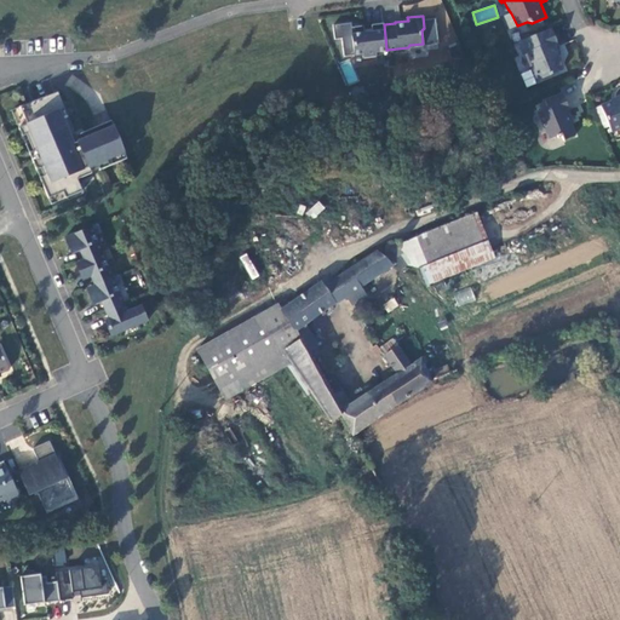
[(384,24),(383,21),(371,22),(372,28),(363,29),(362,23),(350,24),(354,52),(362,51),(362,55),(375,53),(375,50),(386,49),(384,24)]
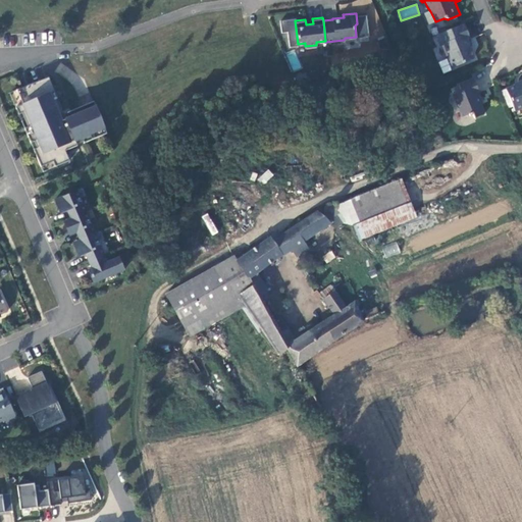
[(470,37),(464,22),(436,33),(440,43),(445,42),(449,53),(448,55),(450,62),(454,65),(474,57),(468,45),(470,44),(467,37),(470,37)]
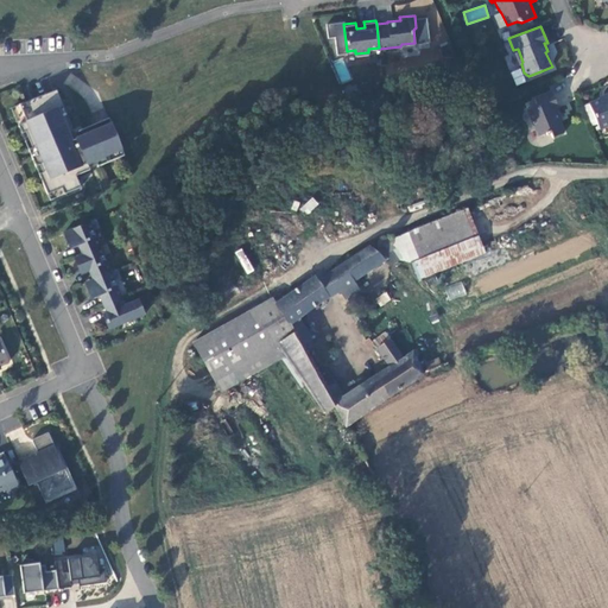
[(341,82),(350,80),(343,61),(335,64),(341,82)]
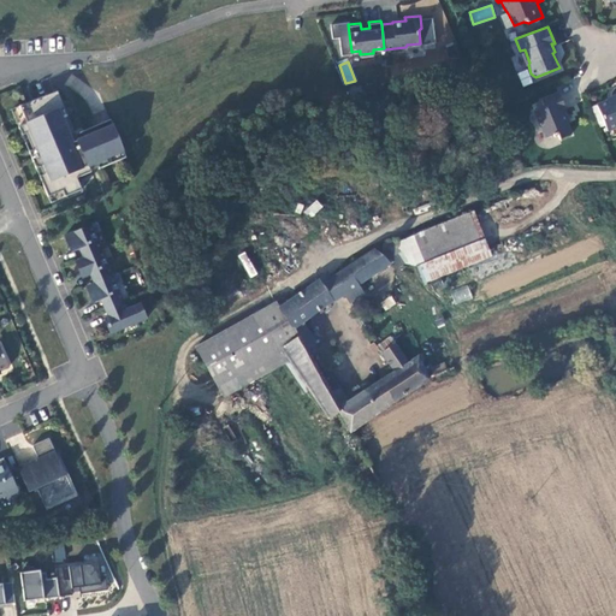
[(615,84),(605,89),(609,96),(615,93),(615,84)]
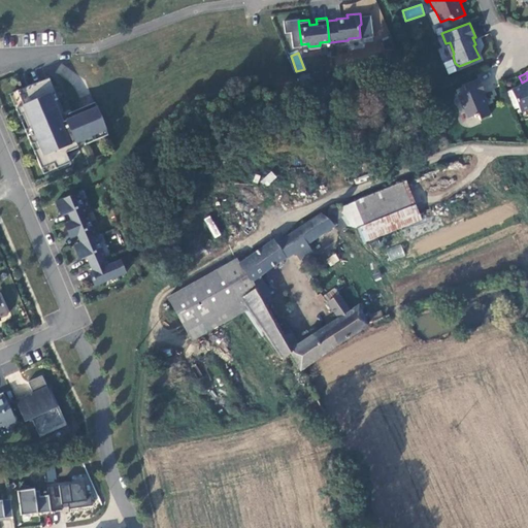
[(479,78),(464,84),(467,91),(458,95),(467,118),(477,113),(480,119),(490,114),(485,101),(487,100),(479,78)]
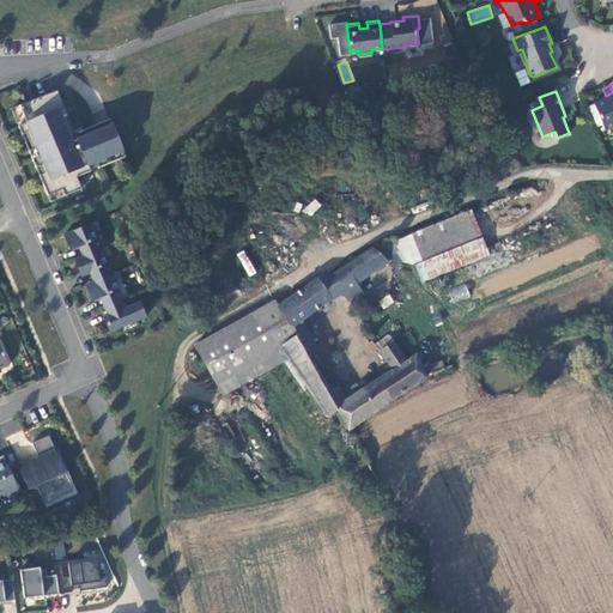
[(55,92),(17,107),(24,125),(16,128),(19,137),(23,134),(30,151),(26,152),(34,170),(37,168),(41,175),(36,177),(46,198),(60,192),(62,198),(79,190),(74,178),(77,178),(74,171),(86,167),(71,132),(55,92)]
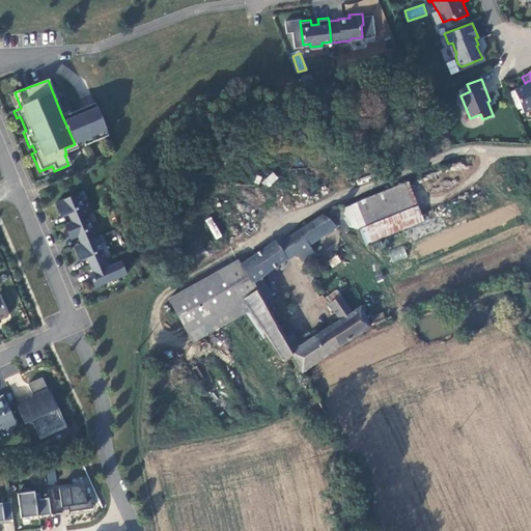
[(530,109),(530,81),(529,82),(530,84),(514,90),(523,112),(530,109)]
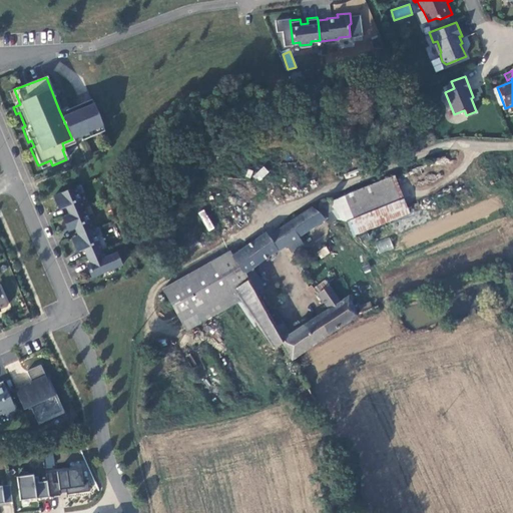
[(79,106),(67,110),(78,137),(100,127),(92,106),(81,110),(79,106)]
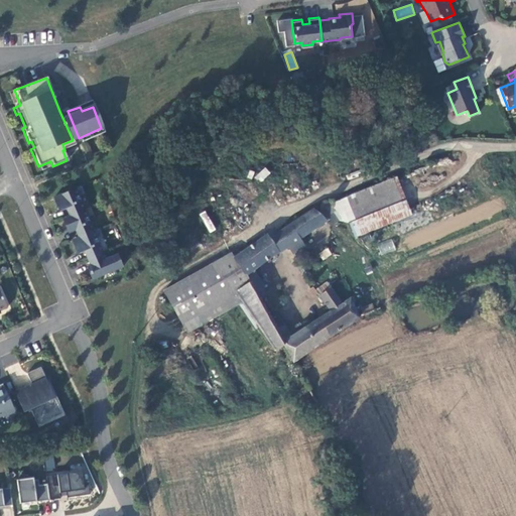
[(67,108),(59,111),(73,140),(79,138),(68,111),(67,108)]
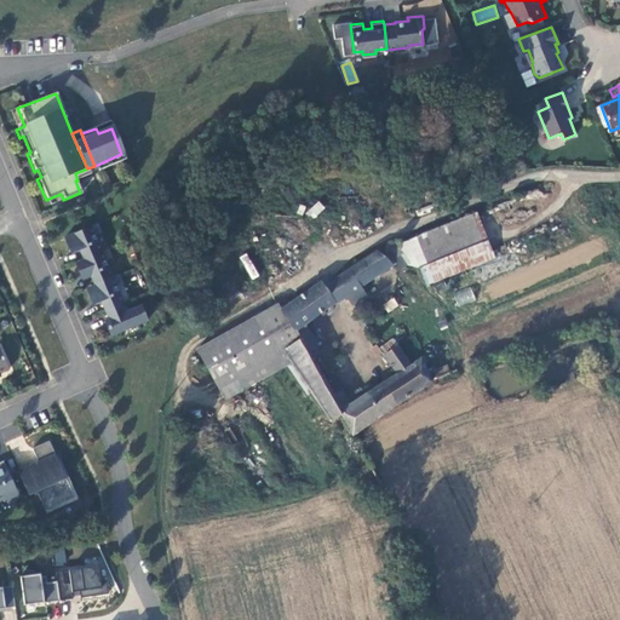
[(314,218),(325,207),(317,201),(306,212),(314,218)]
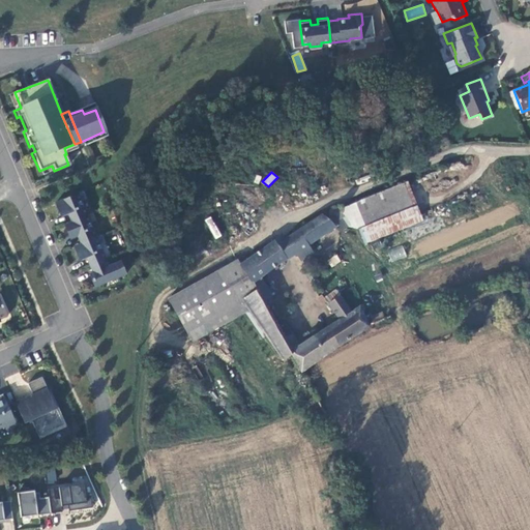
[(365,244),(422,222),(406,182),(341,209),(341,215),(342,219),(346,228),(355,230),(359,229),(365,244)]
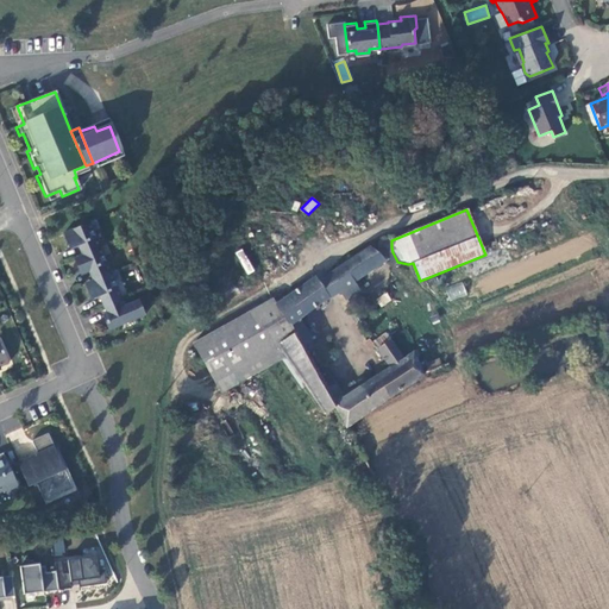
[(95,220),(62,233),(68,246),(76,243),(81,256),(99,249),(92,232),(99,228),(95,220)]
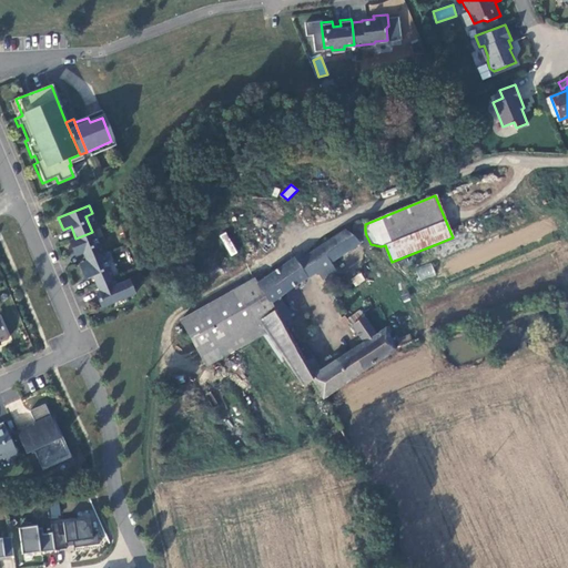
[(75,239),(68,242),(73,253),(81,250),(85,262),(102,255),(95,240),(102,236),(99,229),(92,232),(75,239)]
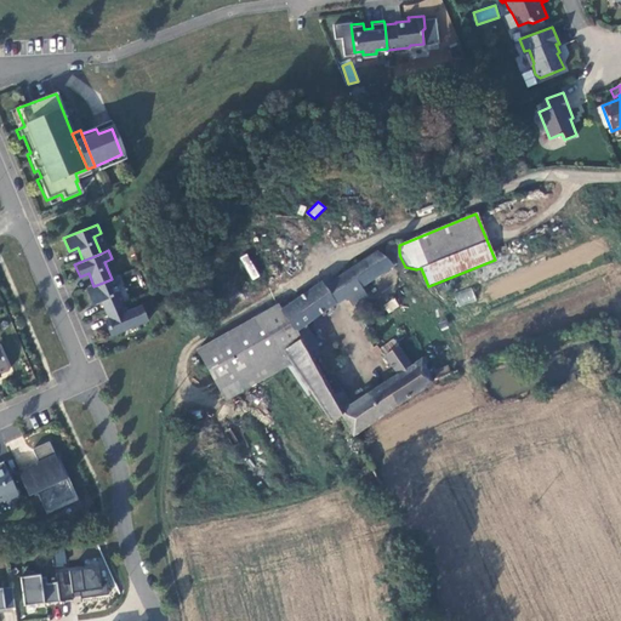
[(248,252),(239,257),(252,280),(260,275),(248,252)]
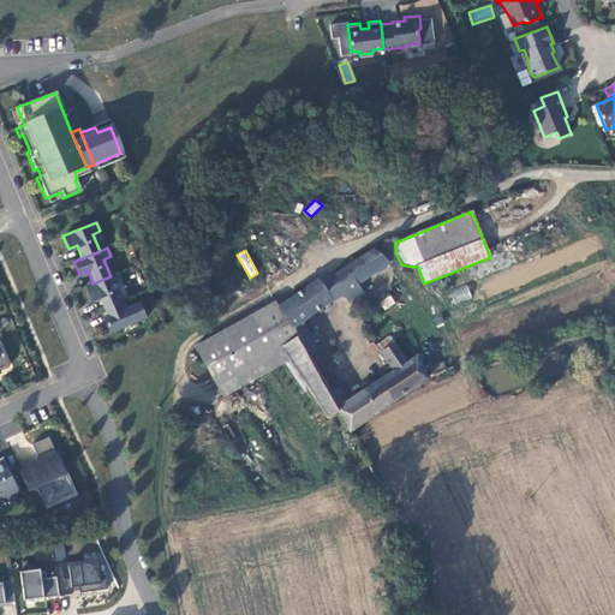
[(387,266),(371,250),(327,278),(340,296),(347,304),(362,294),(356,286),(387,266)]
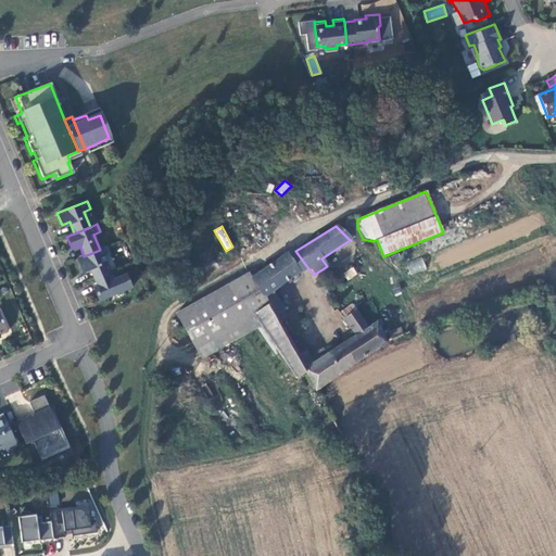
[(84,256),(76,260),(81,270),(89,267),(93,279),(110,273),(103,257),(110,254),(106,247),(100,250),(84,256)]
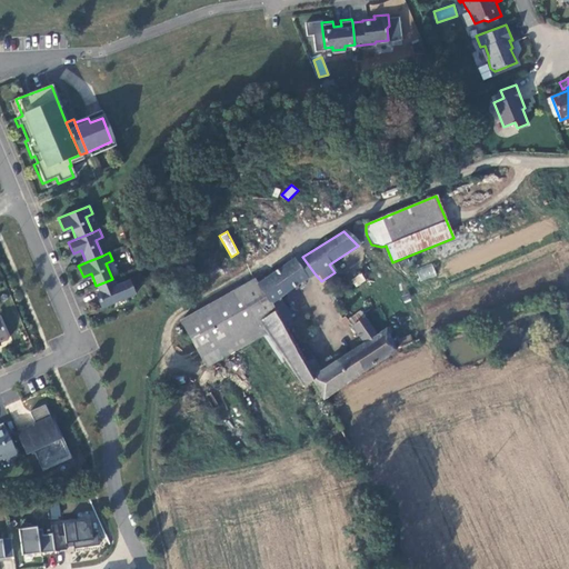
[(306,280),(315,273),(302,257),(293,261),(306,280)]
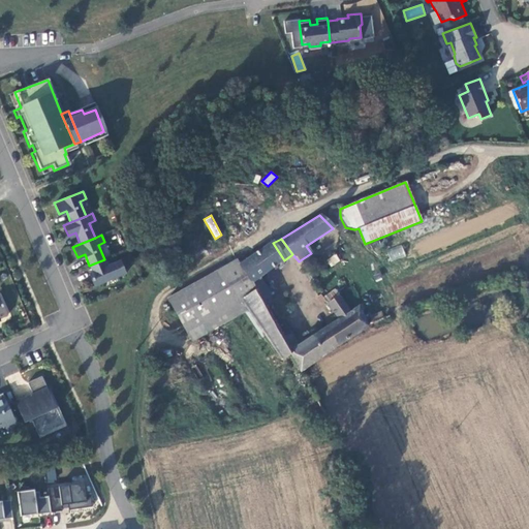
[(271,240),(237,263),(247,282),(252,283),(284,260),(273,243),(271,240)]
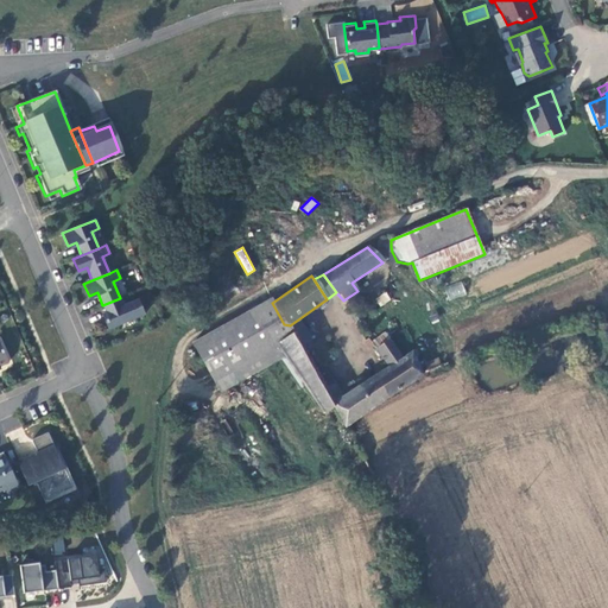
[(444,289),(450,301),(467,293),(461,282),(444,289)]
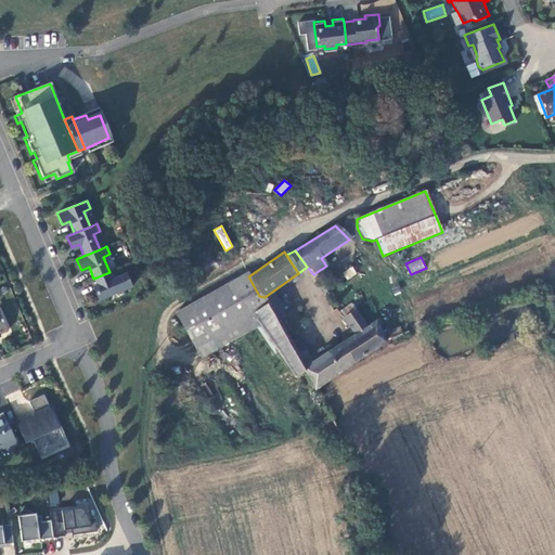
[(353,268),(343,271),(346,280),(357,275),(353,268)]
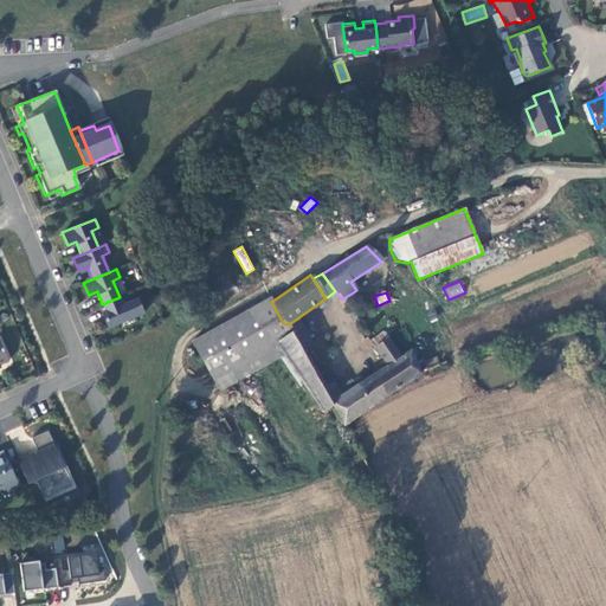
[(120,297),(102,304),(107,317),(103,318),(108,329),(143,315),(136,300),(123,305),(120,297)]
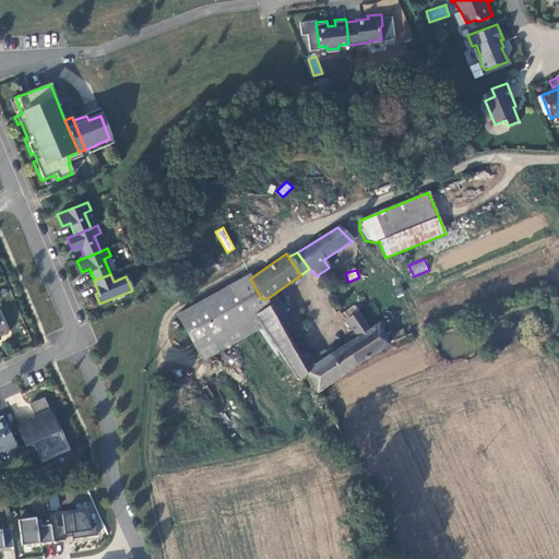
[(262,329),(253,314),(270,307),(266,299),(261,298),(250,278),(248,275),(176,316),(202,361),(262,329)]
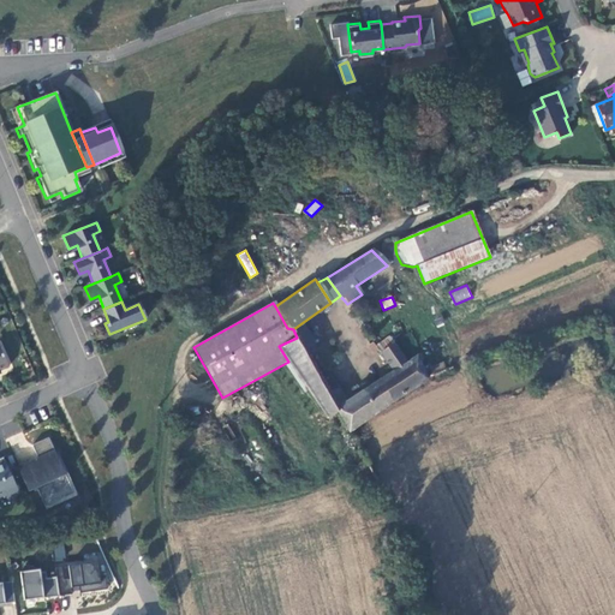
[(328,388),(297,338),(279,346),(288,362),(323,419),(333,412),(346,433),(427,382),(416,353),(405,360),(393,344),(378,351),(392,371),(347,399),(338,383),(328,388)]
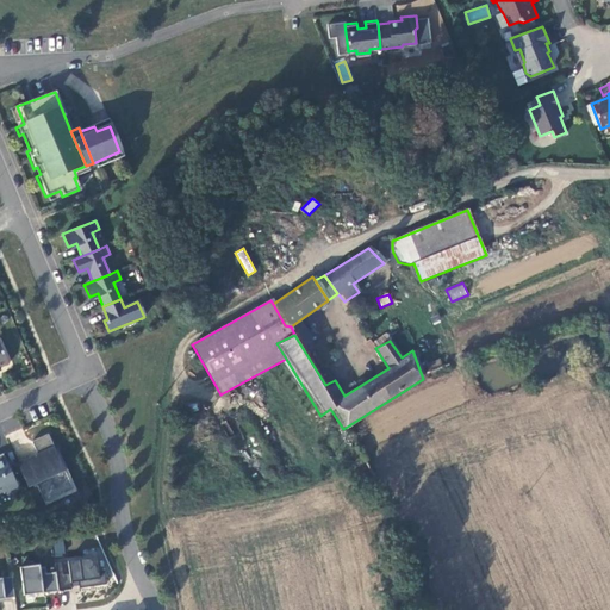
[(0,342),(0,368),(10,365),(0,342)]
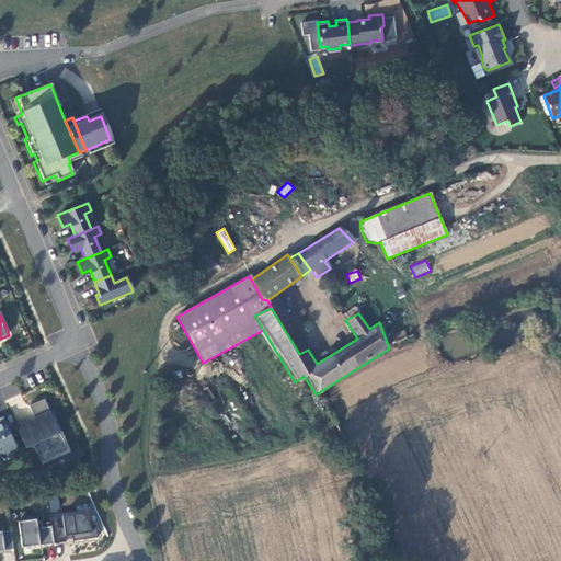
[(49,412),(44,399),(29,407),(34,418),(15,426),(25,449),(33,445),(42,465),(70,451),(52,412),(49,412)]
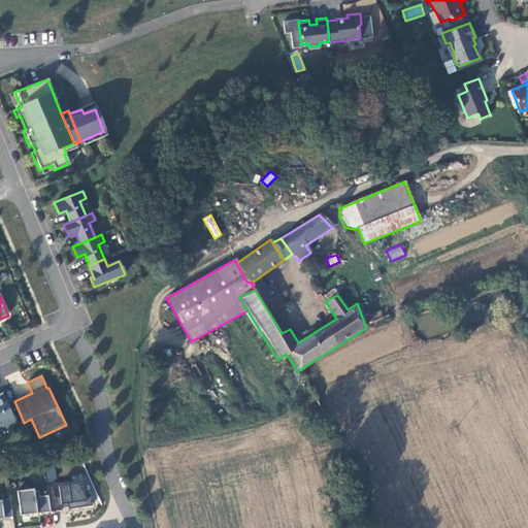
[(5,428),(17,423),(2,393),(0,393),(0,426),(4,425),(5,428)]
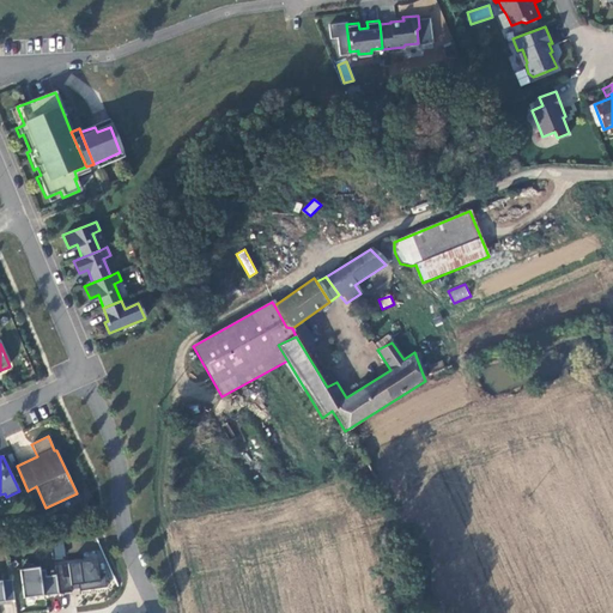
[(62,541),(52,544),(55,559),(66,558),(62,541)]
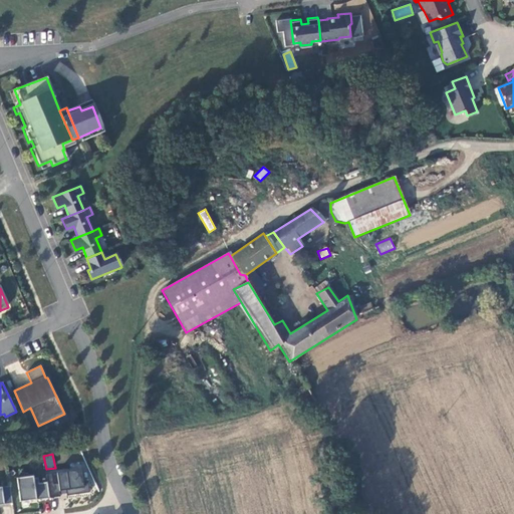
[(83,481),(81,470),(46,475),(47,482),(50,498),(60,497),(60,494),(66,494),(67,496),(90,493),(89,481),(83,481)]
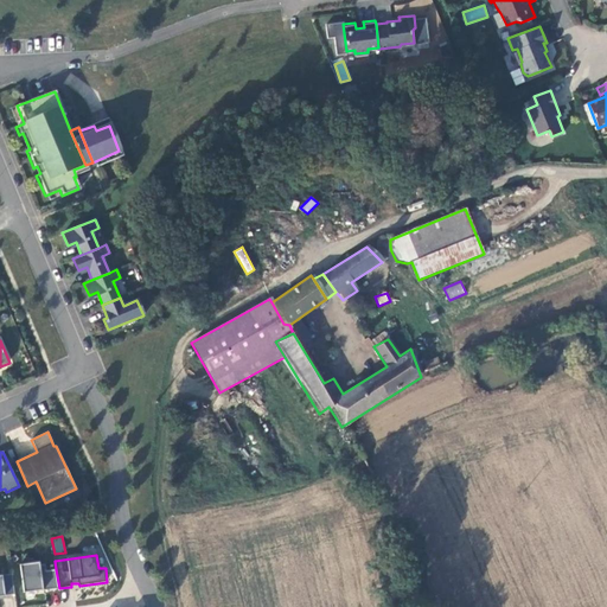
[(40,562),(20,564),(24,593),(59,588),(56,569),(46,570),(45,564),(40,564),(40,562)]
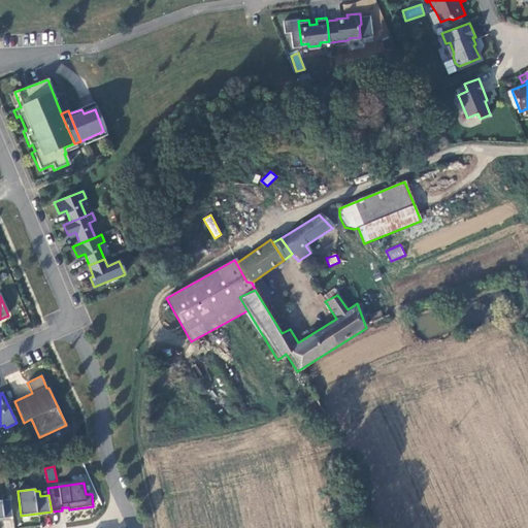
[(10,499),(0,500),(0,519),(12,517),(10,499)]
